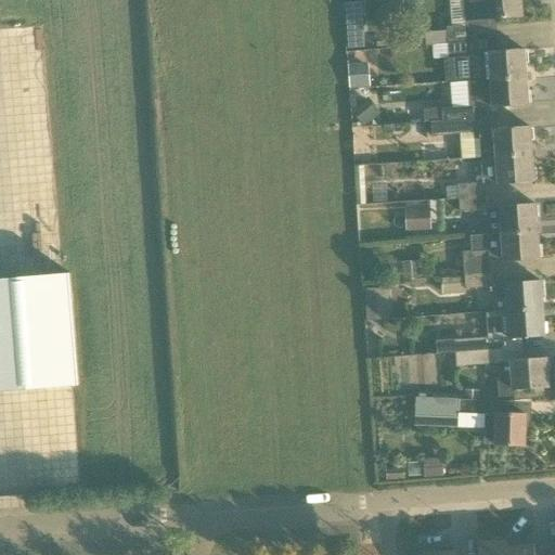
[(447,27),(448,43),(497,40),(495,18),(521,16),(519,0),(462,0),(464,18),(470,18),(470,25),(447,27)]
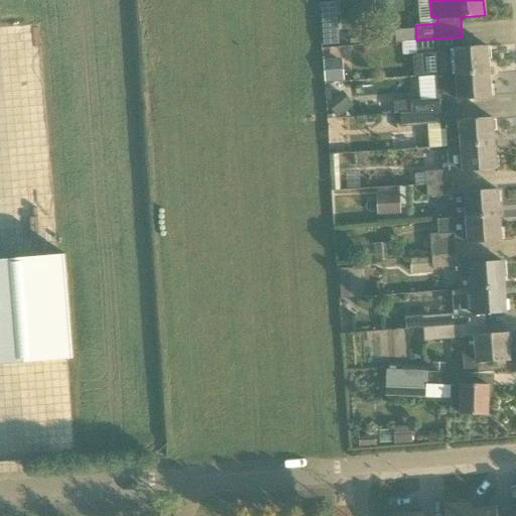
[(337,2),(319,3),(320,18),(337,17),(337,2)]
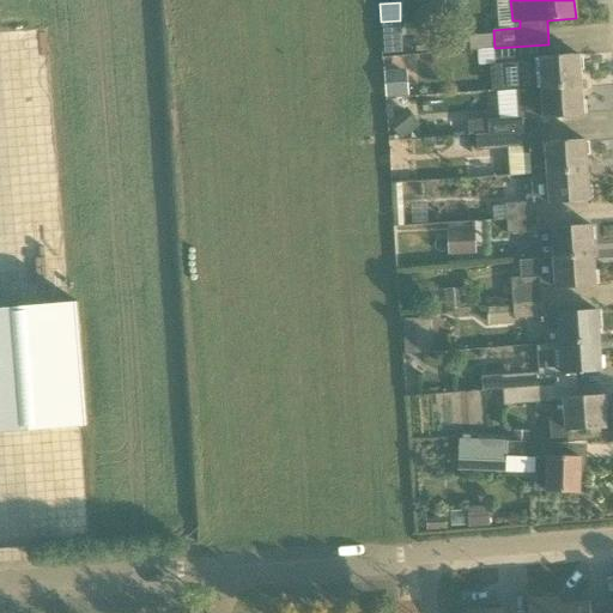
[(401,37),(381,38),(382,54),(402,53),(401,37)]
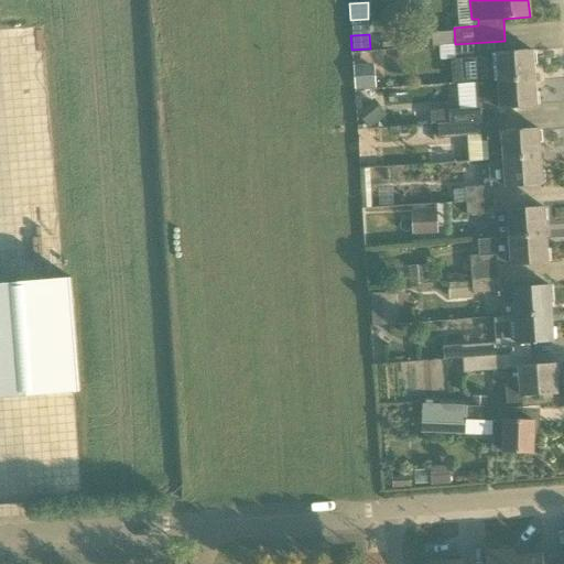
[(477,57),(479,82),(479,83),(534,79),(532,51),(506,52),(505,41),(455,44),(456,58),(477,57)]
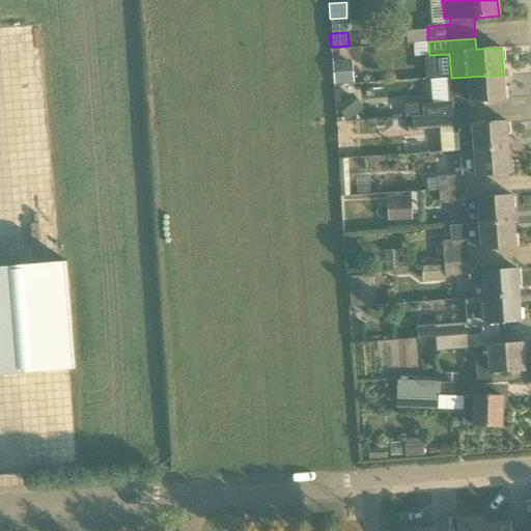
[(350,60),(335,62),(337,85),(353,83),(350,60)]
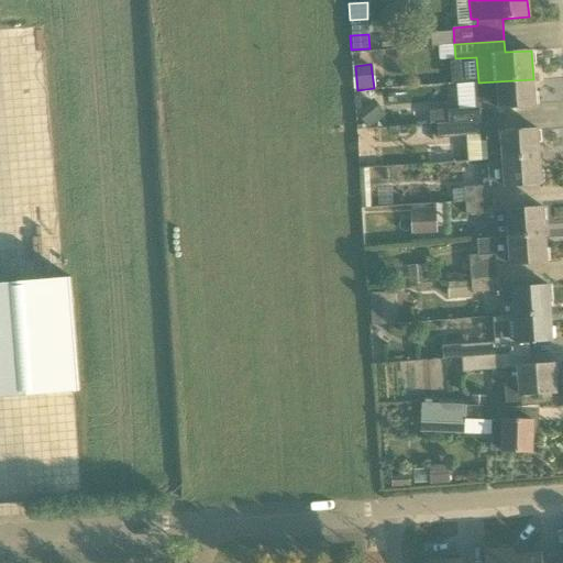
[(485,109),(494,108),(494,110),(536,107),(533,79),(478,83),(475,83),(476,109),(485,109)]
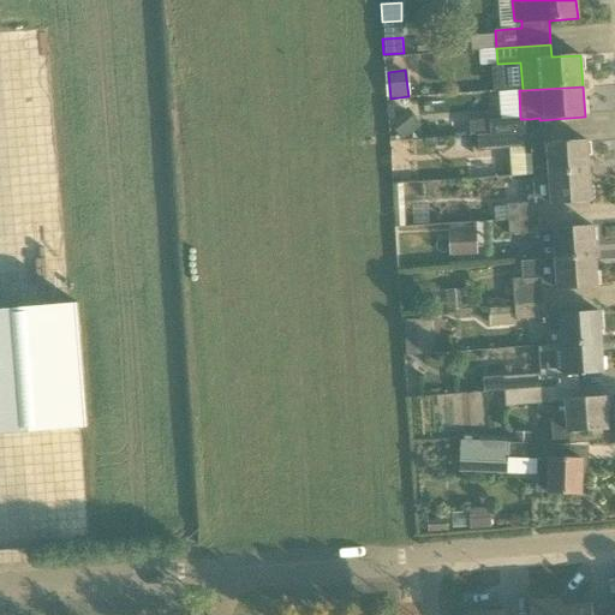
[(408,109),(389,124),(402,141),(422,125),(408,109)]
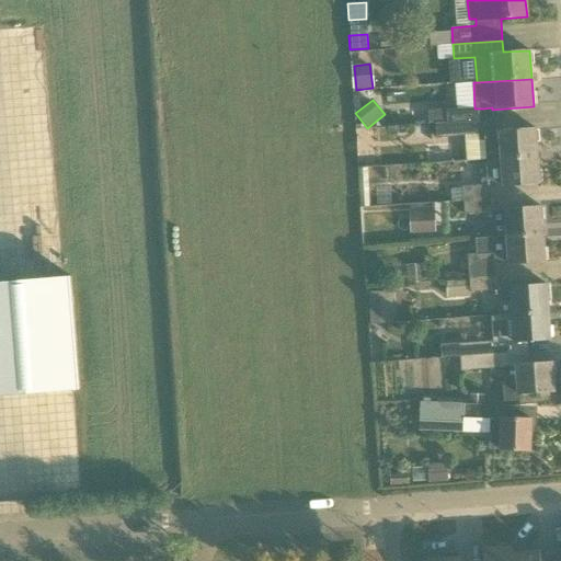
[(447,115),(448,123),(484,121),(483,109),(474,109),(447,111),(447,115)]
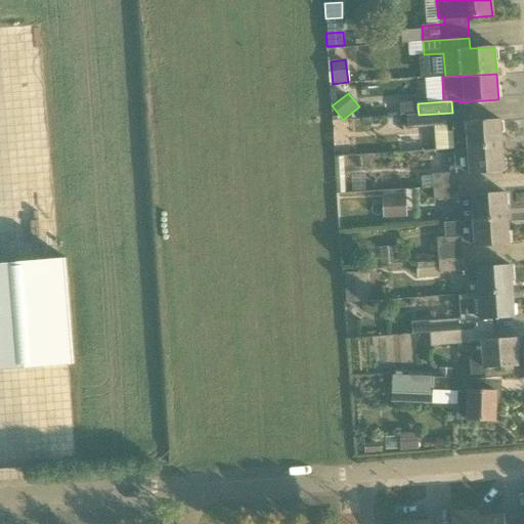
[(436,150),(453,148),(501,145),(499,120),(467,122),(453,123),(452,113),(419,115),(406,116),(407,129),(435,127),(436,150)]
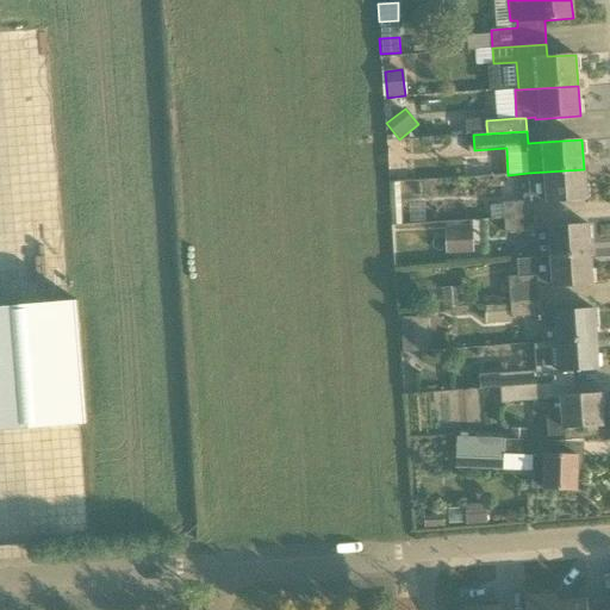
[(586,200),(584,169),(528,173),(530,195),(524,197),(526,201),(503,204),(504,218),(534,217),(533,205),(548,204),(586,200)]
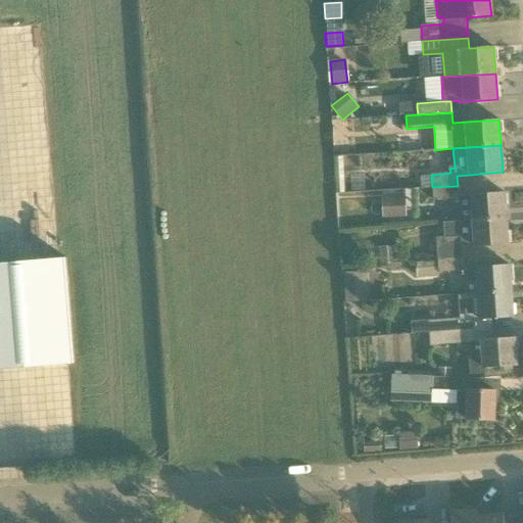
[(459,203),(458,186),(432,187),(432,189),(433,200),(450,199),(452,204),(459,203)]
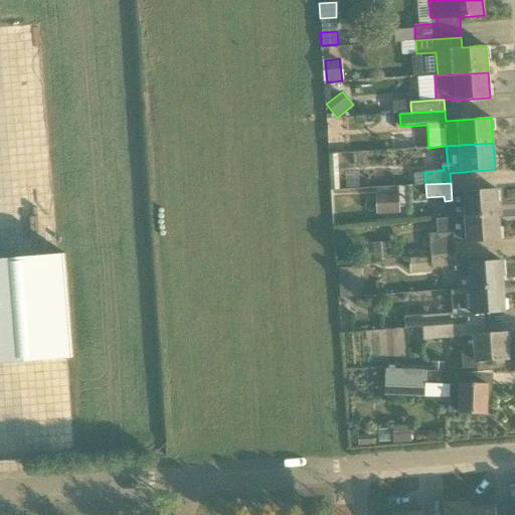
[(466,217),(498,215),(496,189),(464,191),(466,217)]
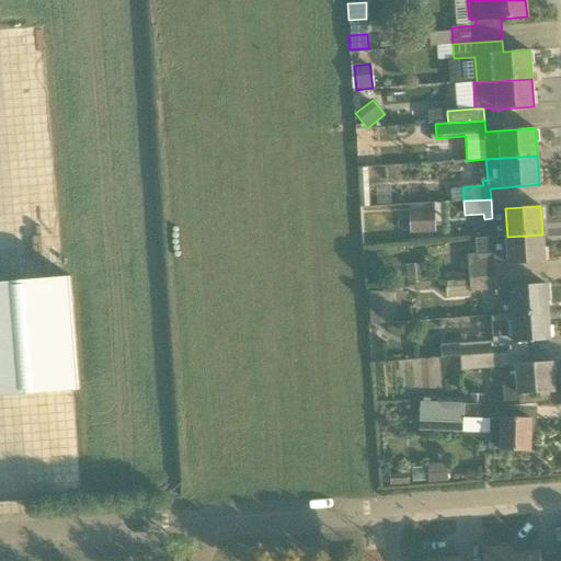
[(434,210),(408,212),(409,233),(435,232),(434,210)]
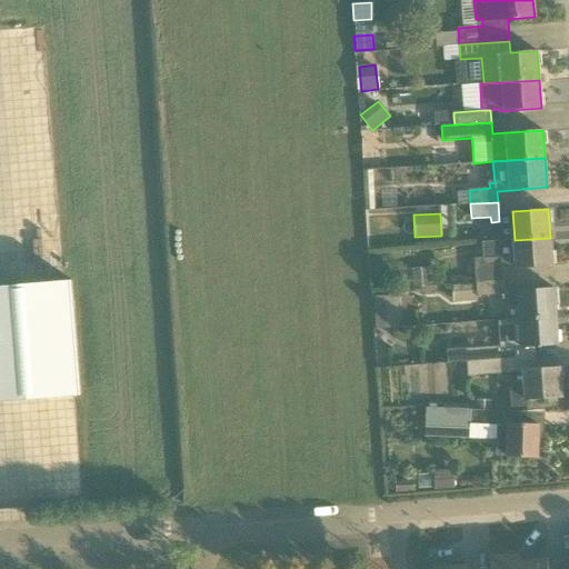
[(550,238),(515,240),(481,242),(482,258),(473,259),(476,283),(503,280),(502,270),(552,266),(550,238)]
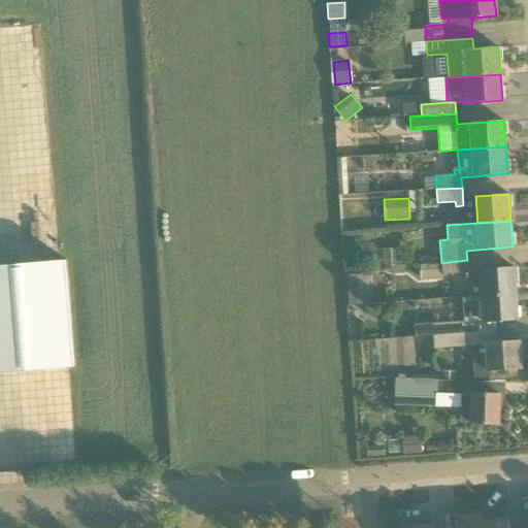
[(400,249),(382,250),(383,267),(401,266),(400,249)]
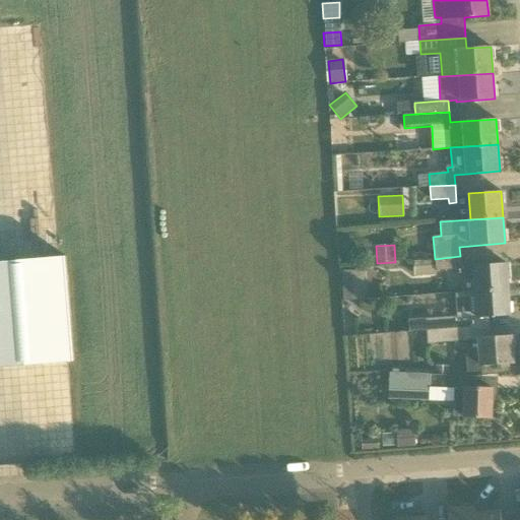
[(460,256),(435,259),(412,260),(413,276),(436,274),(436,270),(453,269),(454,274),(461,274),(460,256)]
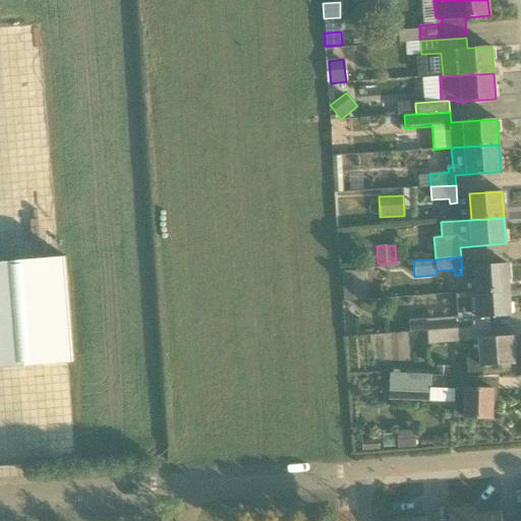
[(475,266),(476,281),(462,282),(463,293),(477,292),(509,290),(507,264),(475,266)]
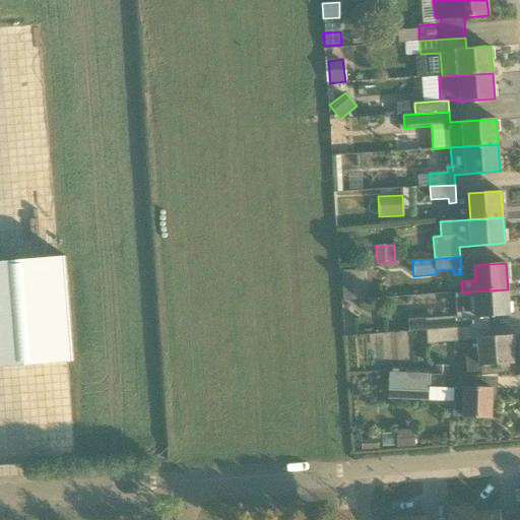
[(341,271),(342,301),(365,300),(363,270),(341,271)]
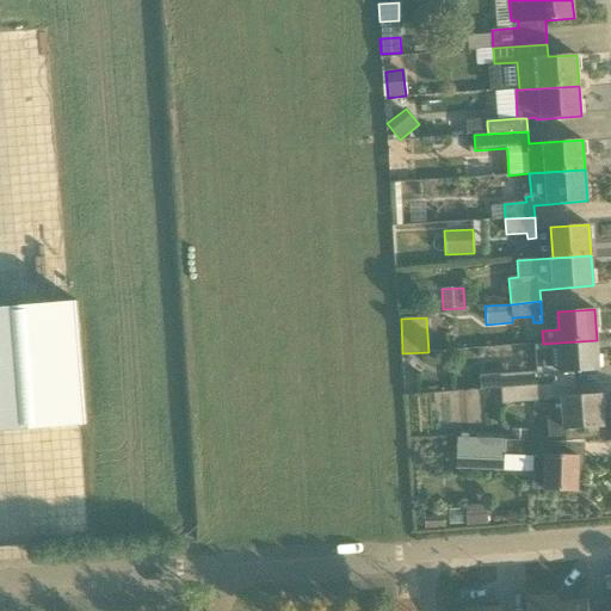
[(597,340),(560,343),(561,374),(599,370),(597,340)]
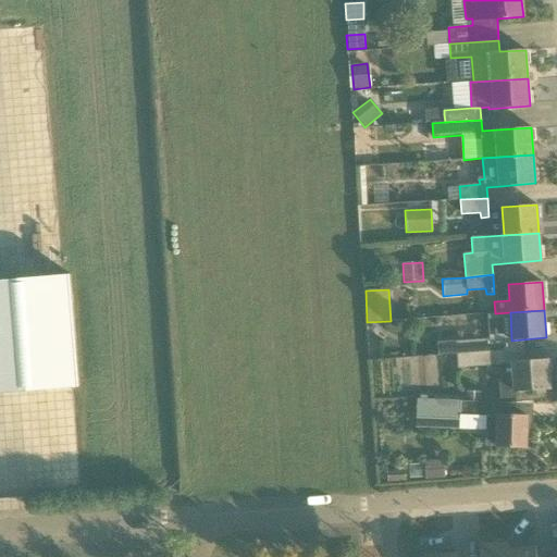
[(437,357),(450,356),(498,353),(497,342),(437,346),(437,357)]
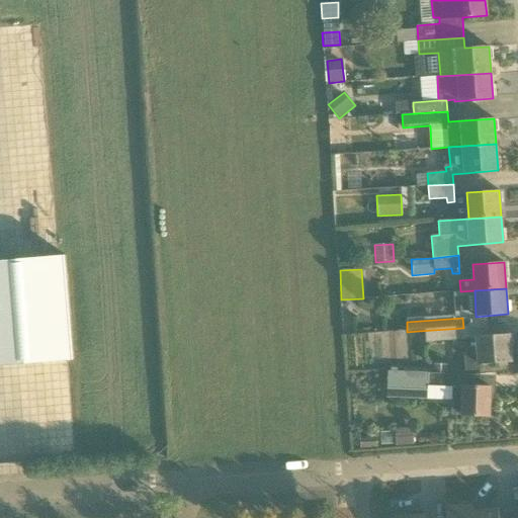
[(419,331),(420,343),(464,340),(463,328),(419,331)]
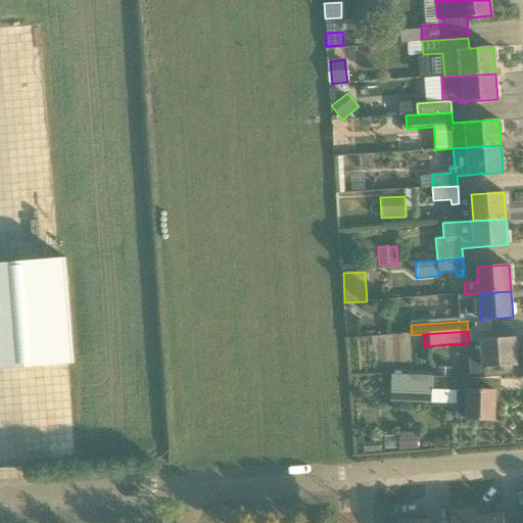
[(482,339),(483,355),(467,357),(469,375),(484,374),(484,368),(517,366),(514,337),(482,339)]
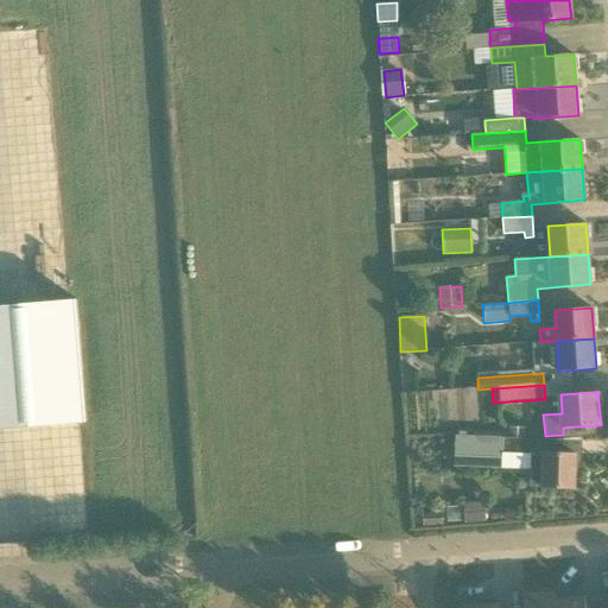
[(508,437),(524,438),(525,428),(508,426),(508,434),(508,437)]
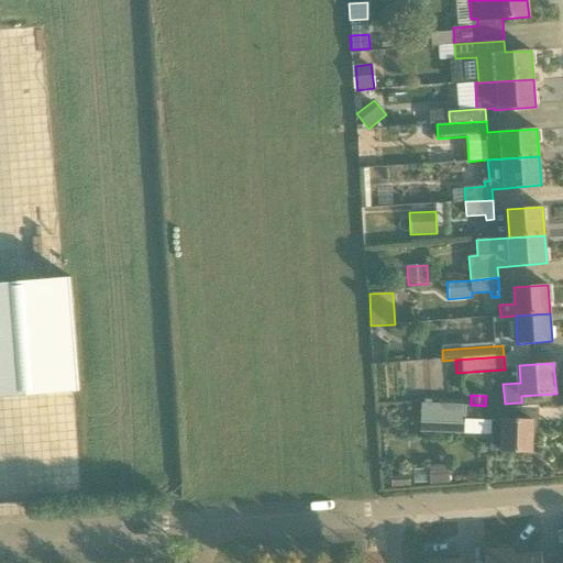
[(421,404),(421,408),(420,433),(465,434),(465,419),(492,420),(490,451),(532,452),(533,421),(515,420),(516,408),(485,407),(471,405),(471,406),(421,404)]
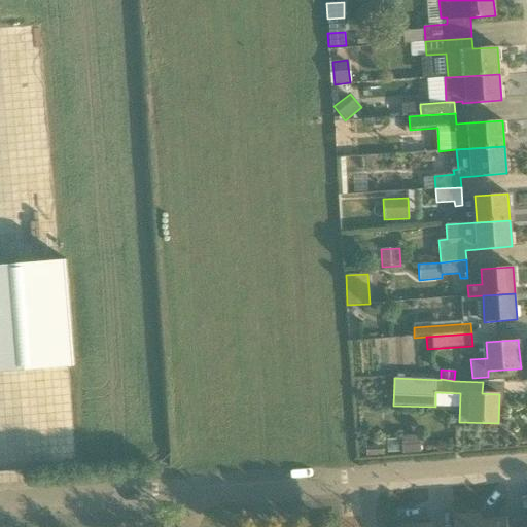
[(420,442),(402,443),(403,452),(420,451),(420,442)]
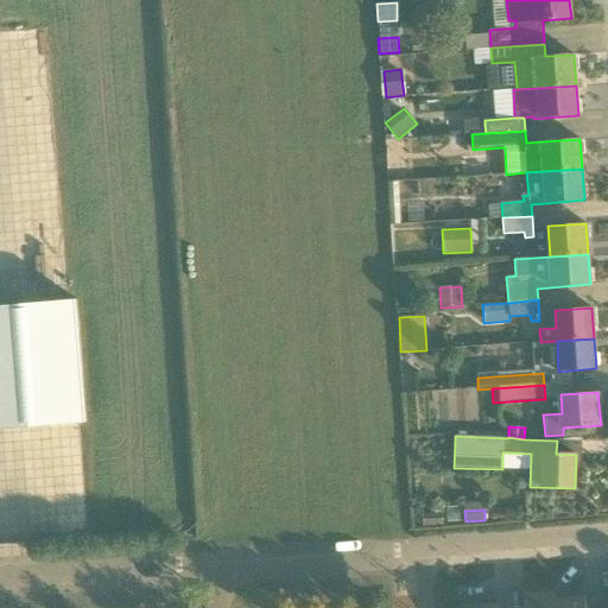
[(442,512),(422,514),(423,525),(442,524),(442,512)]
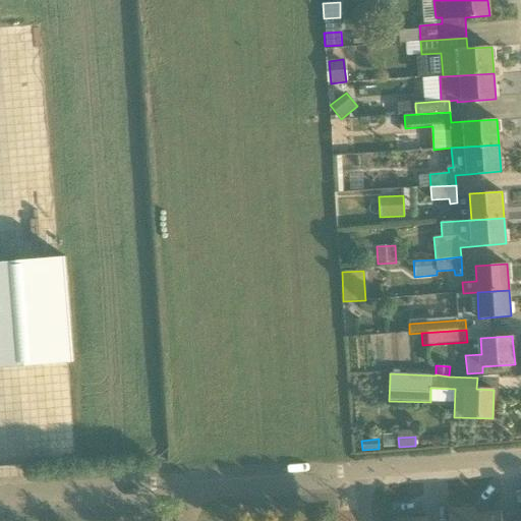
[(476,520),(476,514),(475,508),(449,510),(450,520),(476,520)]
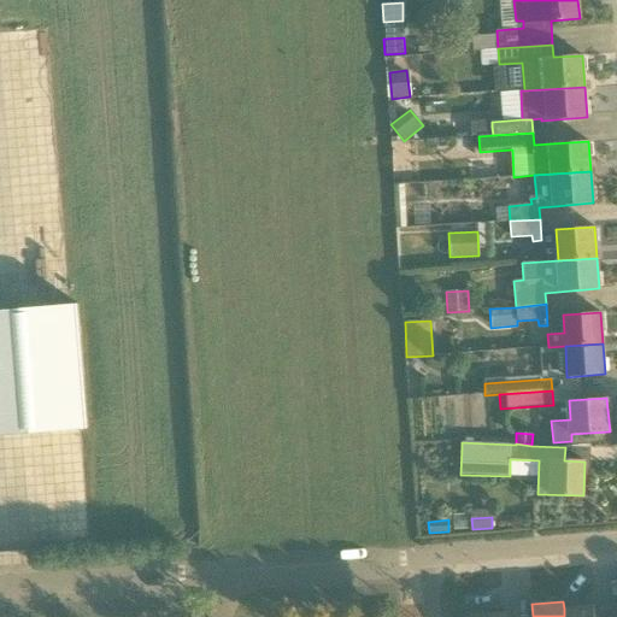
[(564,616),(594,616),(594,606),(564,609),(564,616)]
